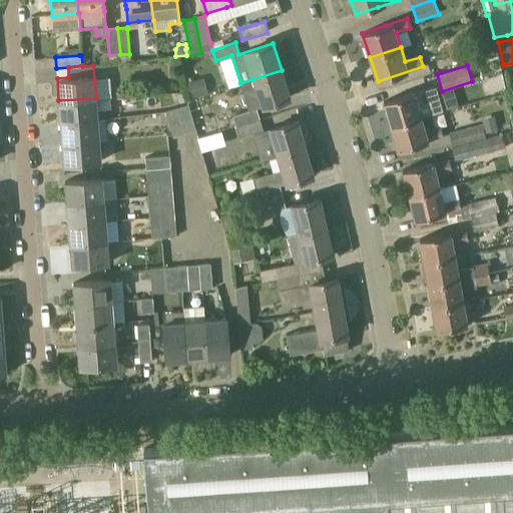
[(282,70),(252,79),(262,106),(291,97),(282,70)]
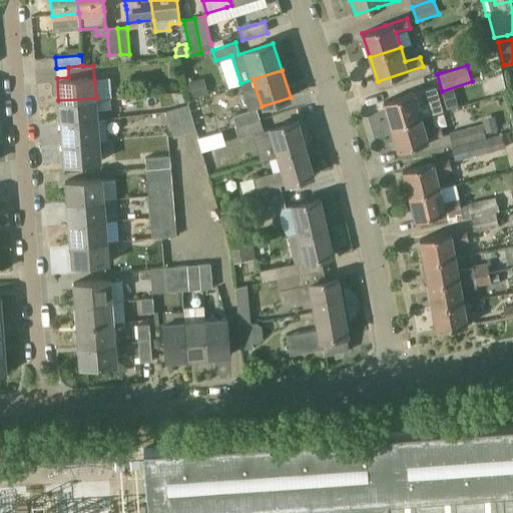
[(499,77),(482,82),(487,97),(504,92),(499,77)]
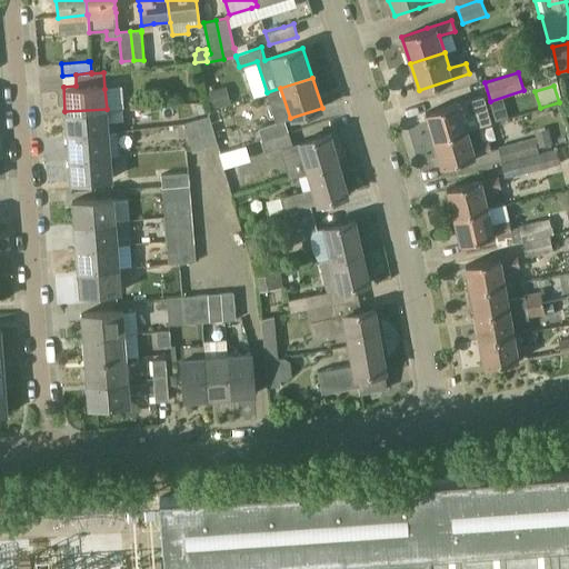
[(226,87),(207,91),(211,109),(231,105),(226,87)]
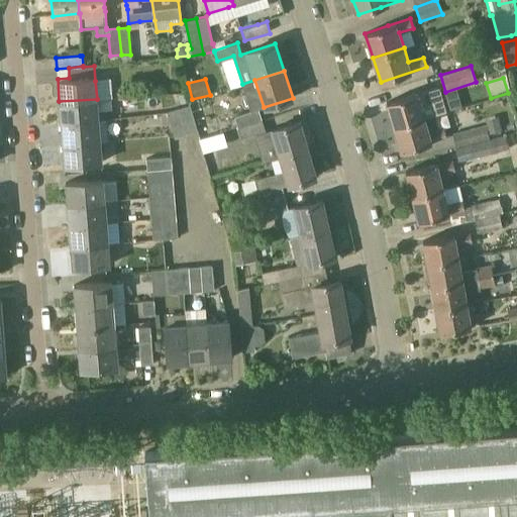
[(446,111),(439,87),(433,89),(409,95),(386,102),(394,126),(424,118),(446,111)]
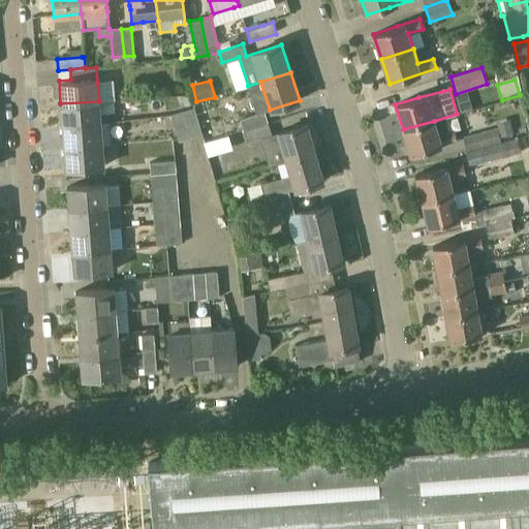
[(100,122),(99,101),(60,103),(62,125),(100,122)]
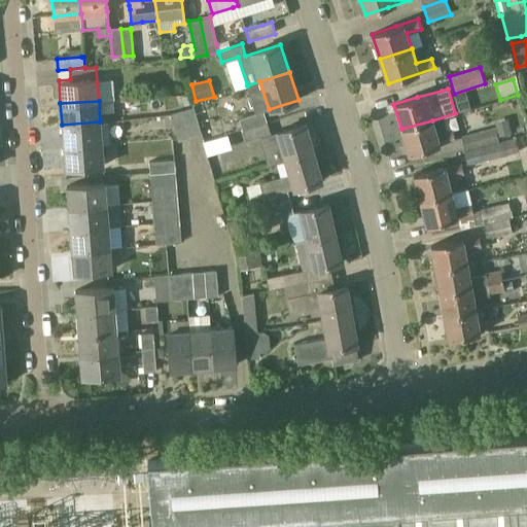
[(201,134),(192,107),(181,110),(189,137),(201,134)]
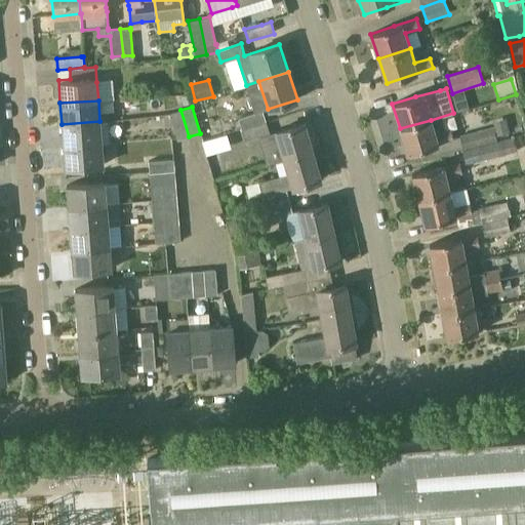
[(180,110),(176,111),(169,114),(177,140),(189,136),(180,110)]
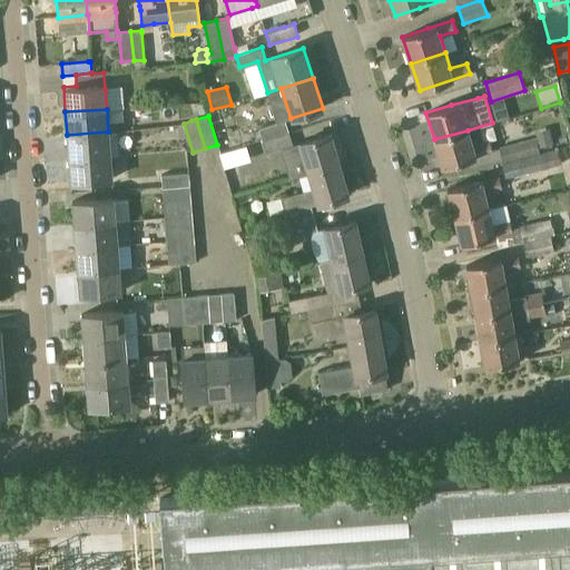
[(258,129),(258,130),(262,139),(262,140),(288,133),(286,124),(285,120),(276,123),(258,129)]
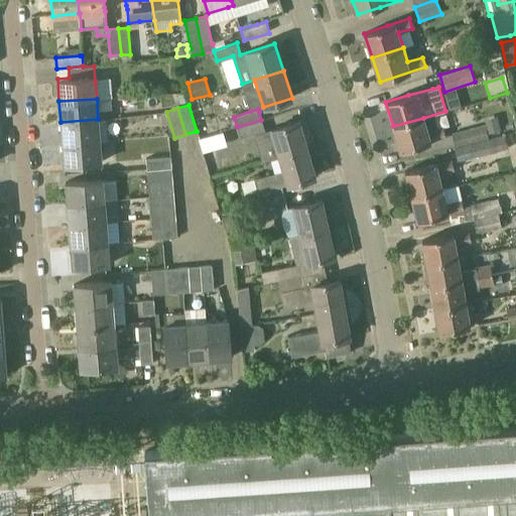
[(231,128),(237,126),(234,118),(228,120),(231,128)]
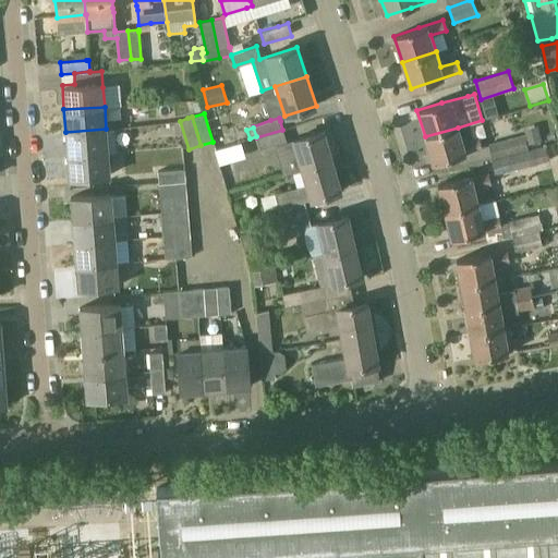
[(458,128),(425,136),(433,164),(458,156),(483,148),(480,137),(462,143),(458,128)]
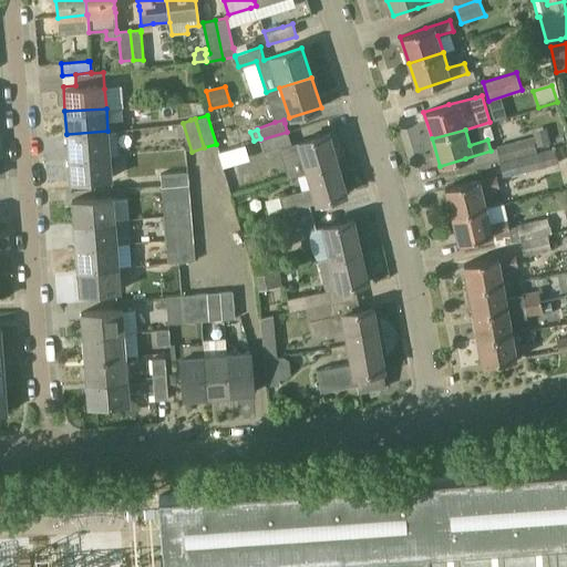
[(107,131),(66,134),(69,157),(110,154),(110,155),(117,155),(116,132),(107,132),(107,131)]
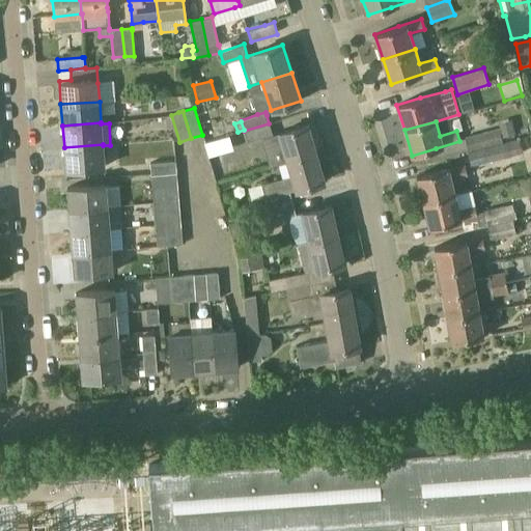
[(287,162),(316,154),(308,123),(284,131),(279,132),(279,133),(273,135),(269,123),(244,131),(247,142),(261,138),(270,167),(287,162)]
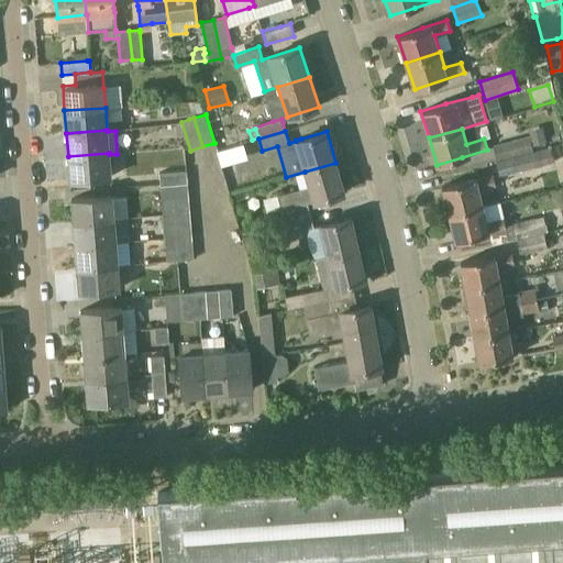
[(544,132),(530,135),(532,146),(548,142),(544,132)]
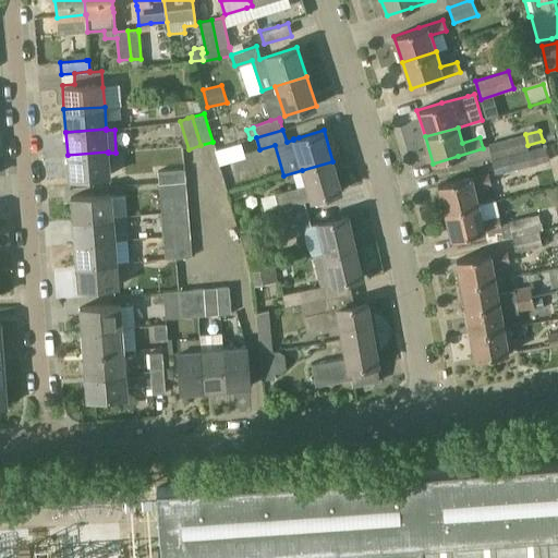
[(529,150),(528,145),(525,134),(488,144),(493,160),(529,150)]
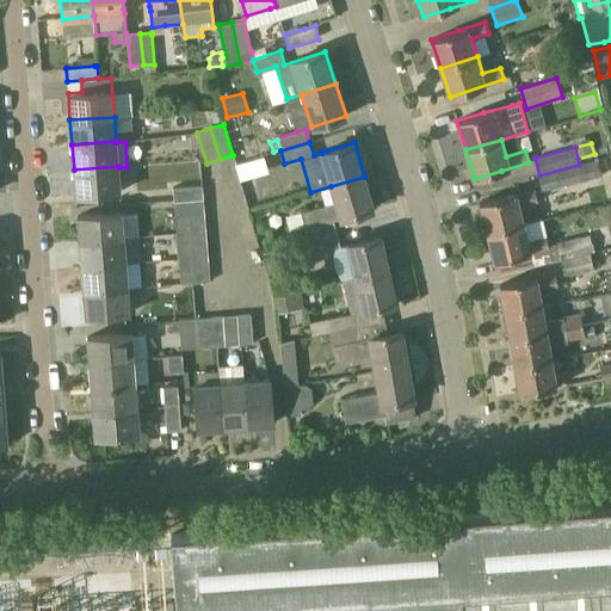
[(543,191),(602,176),(598,160),(579,165),(539,176),(543,191)]
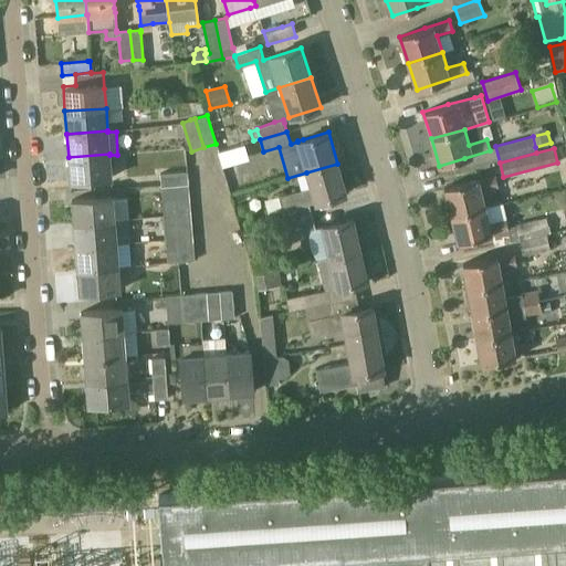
[(69,157),(69,160),(70,180),(96,178),(112,177),(109,155),(109,154),(69,157)]
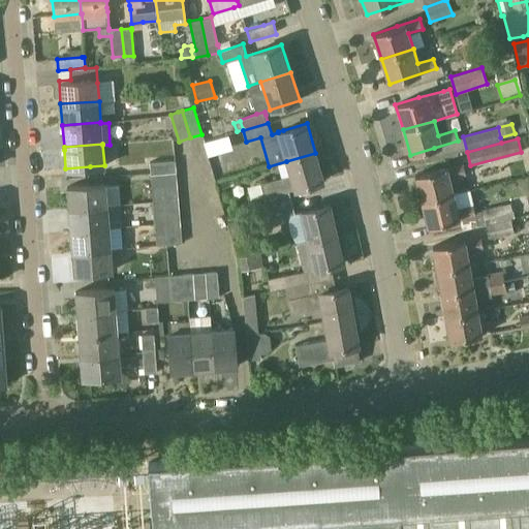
[(315,153),(286,161),(290,175),(260,183),(268,209),(291,201),(288,191),(323,181),(315,153)]
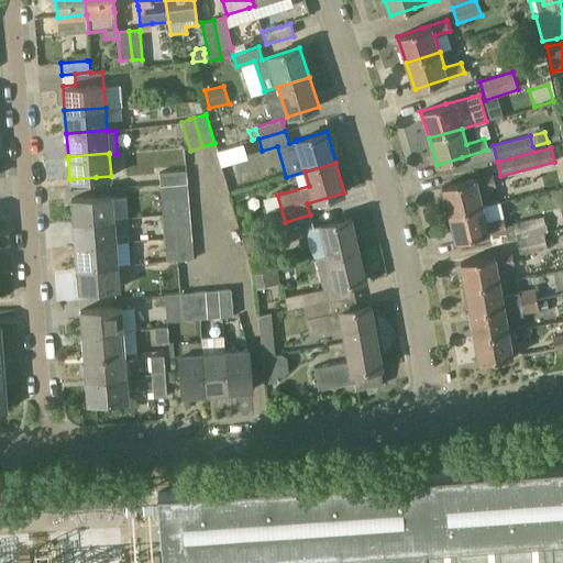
[(186,170),(158,172),(159,185),(187,183),(186,170)]
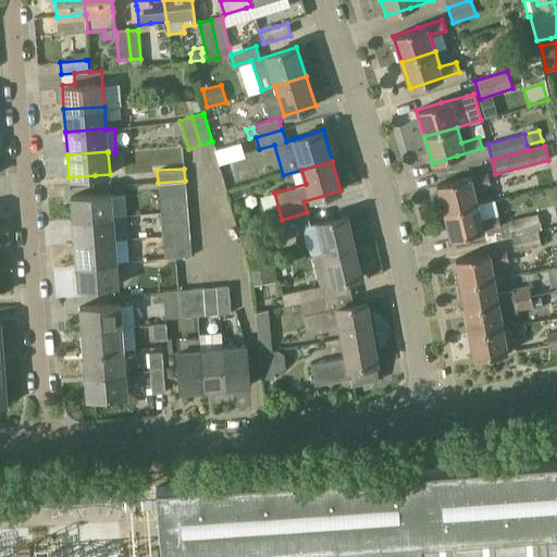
[(473,187),(490,184),(487,172),(461,178),(436,184),(444,211),(478,203),(473,187)]
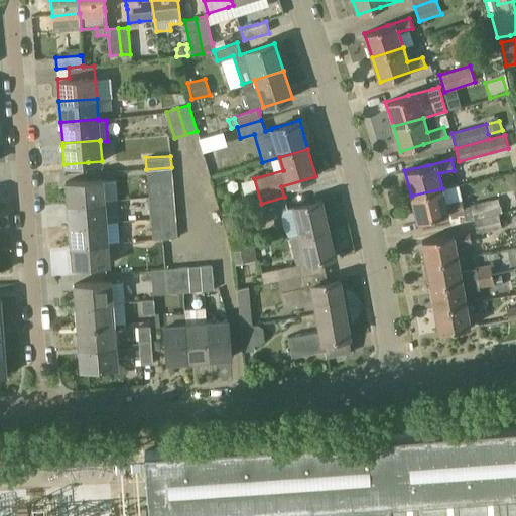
[(171,167),(146,169),(147,181),(172,179),(171,167)]
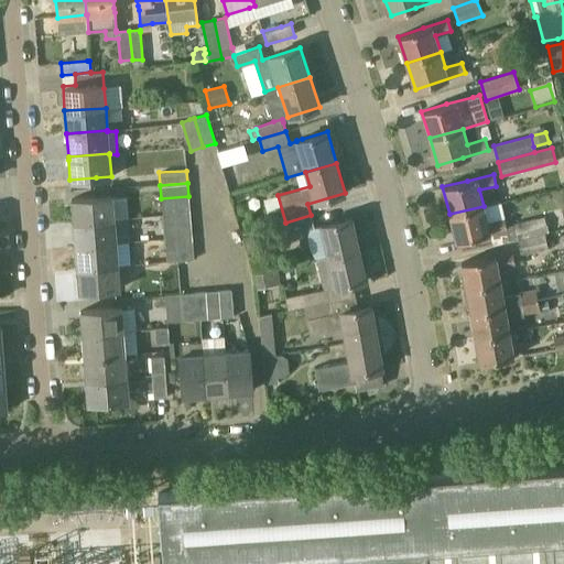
[(73,223),(114,219),(111,195),(97,196),(72,198),(73,223)]
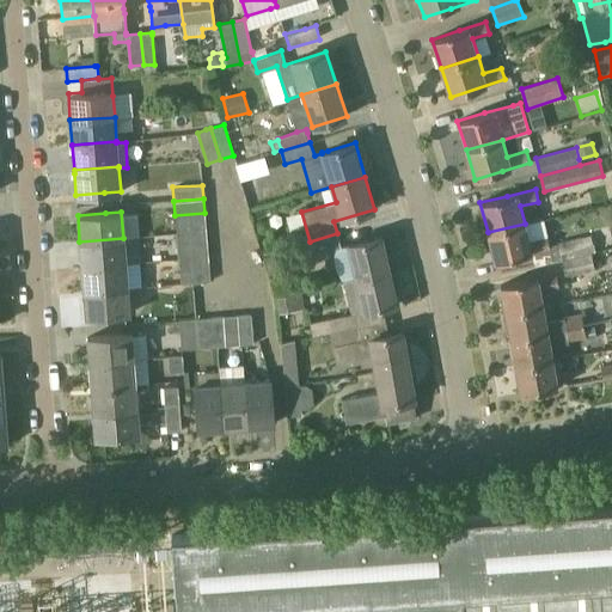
[(175,215),(176,228),(206,226),(204,213),(175,215)]
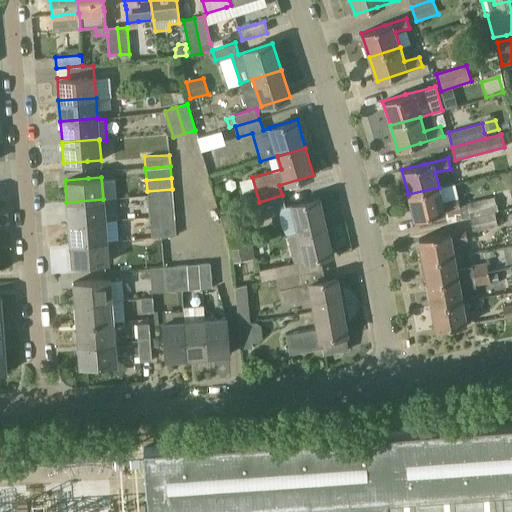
[(457,198),(456,198),(452,185),(439,188),(439,187),(408,194),(414,219),(437,213),(460,208),(457,198)]
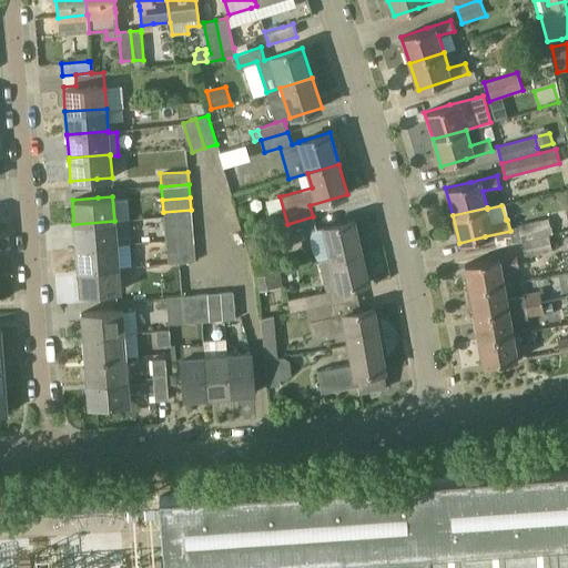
[(191,210),(163,212),(164,225),(192,223),(191,210)]
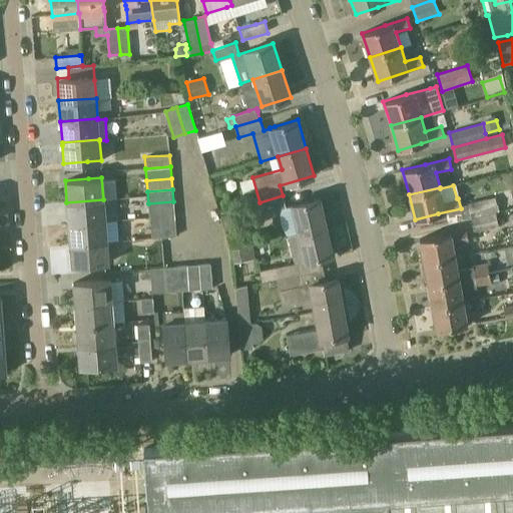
[(263,213),(286,207),(283,195),(260,202),(263,213)]
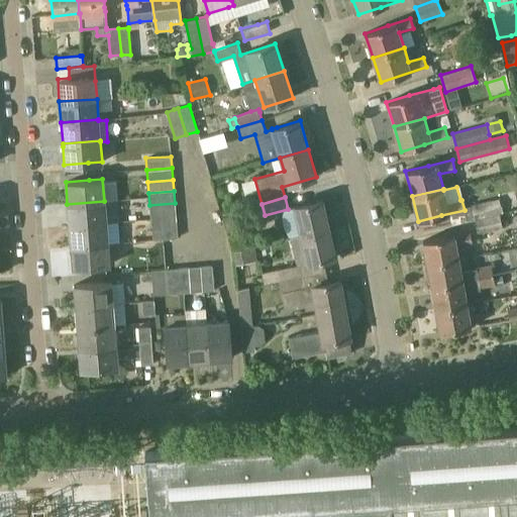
[(475,218),(502,212),(499,198),(472,204),(475,218)]
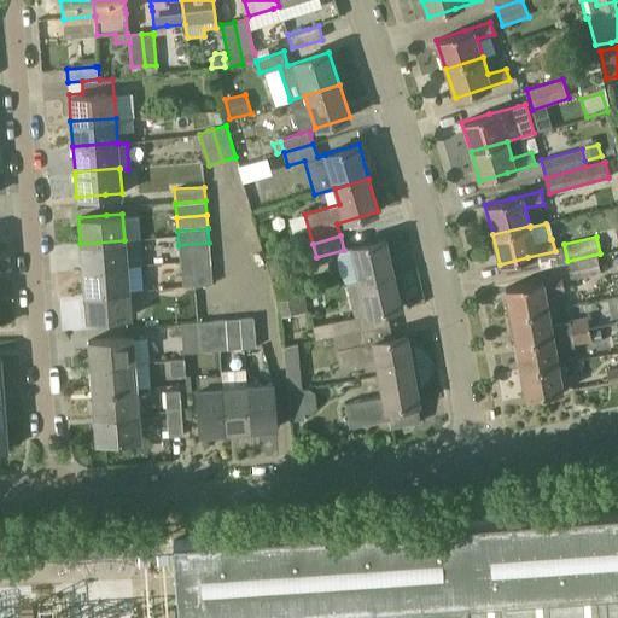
[(357,281),(394,273),(385,239),(350,248),(357,281)]
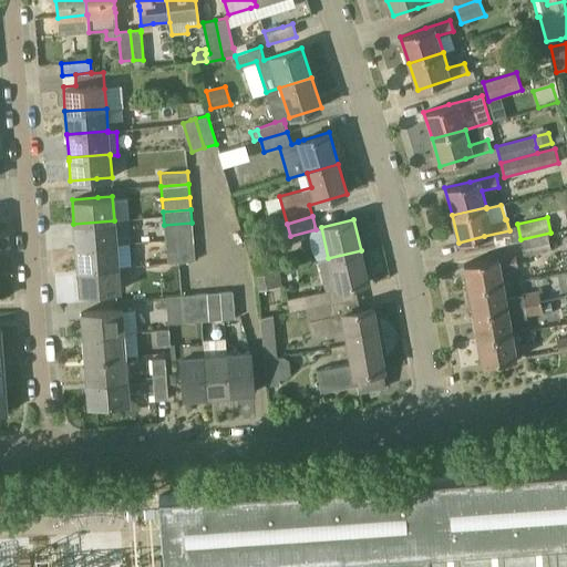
[(114,220),(73,224),(75,247),(116,244),(114,220)]
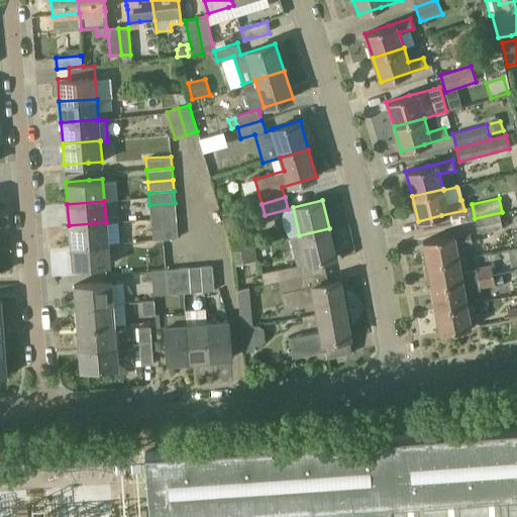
[(175,203),(149,205),(150,216),(176,214),(175,203)]
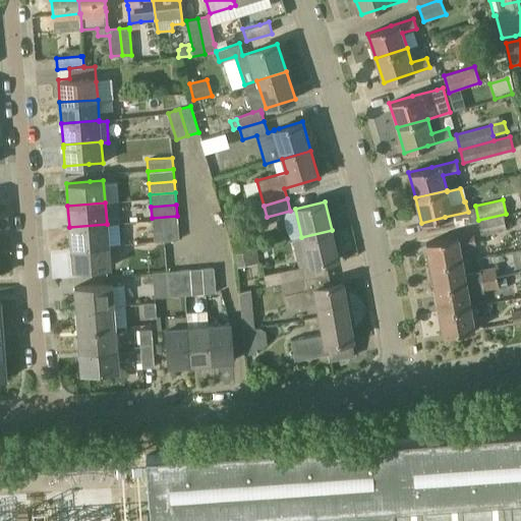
[(506,214),(478,220),(481,235),(508,229),(506,214)]
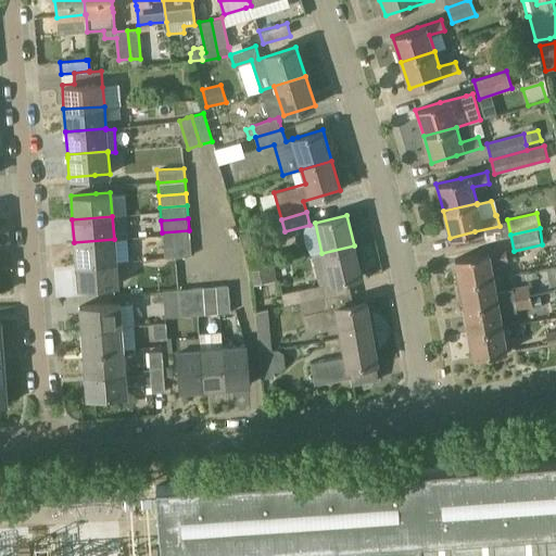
[(254,229),(239,232),(243,249),(258,244),(254,229)]
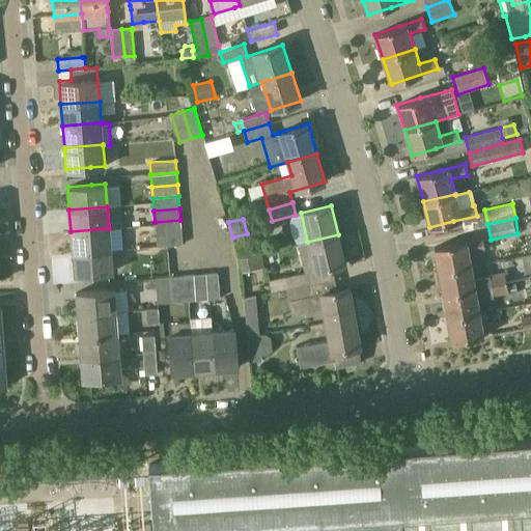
[(180,220),(155,222),(156,233),(180,231),(180,220)]
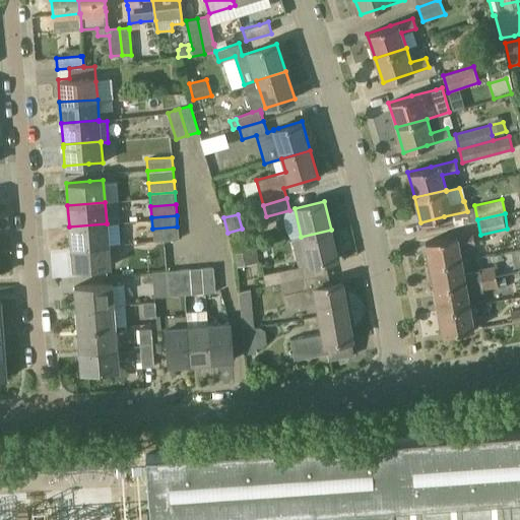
[(107,223),(69,226),(71,248),(109,245),(107,223)]
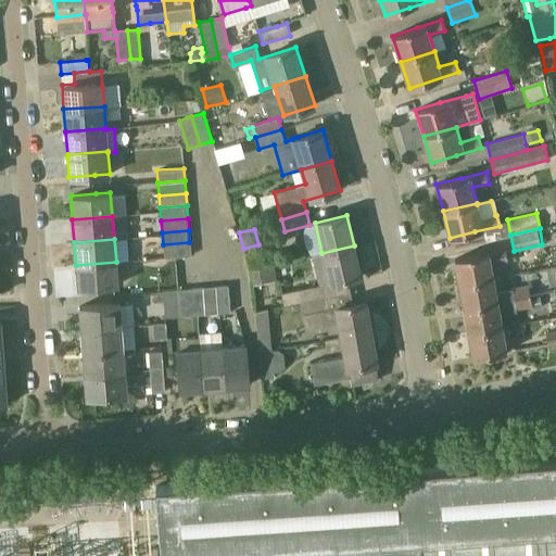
[(163,244),(164,257),(190,255),(189,242),(163,244)]
